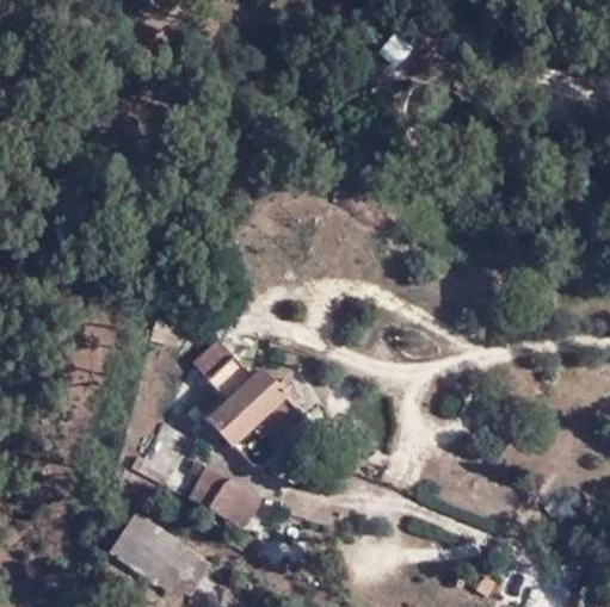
[(160,344),(179,347),(185,320),(166,316),(160,344)]
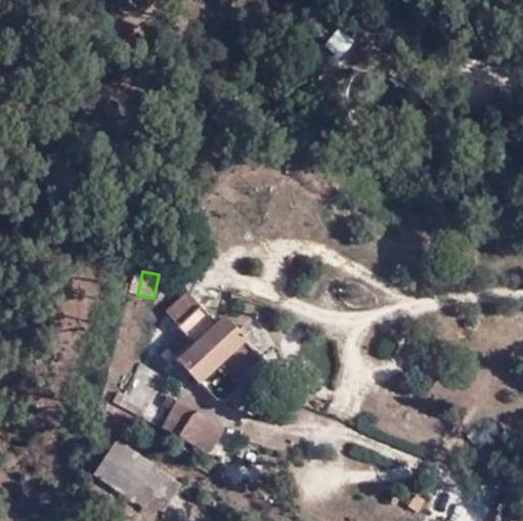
[(186,291),(166,309),(184,332),(161,353),(171,365),(178,359),(199,383),(200,382),(215,398),(261,357),(250,346),(257,339),(243,322),(235,329),(223,314),(215,321),(186,291)]
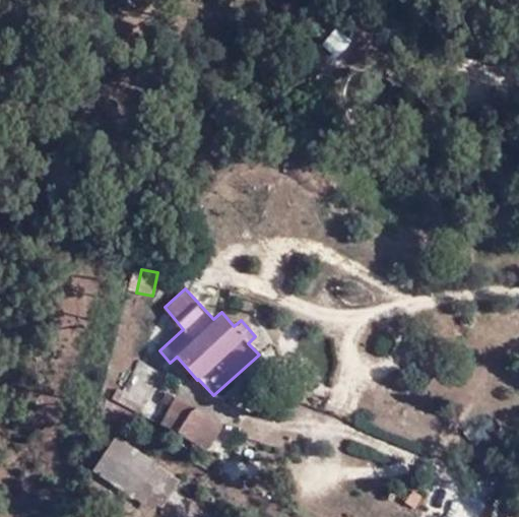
[(190,411),(197,407),(175,395),(160,423),(159,425),(176,433),(190,411)]
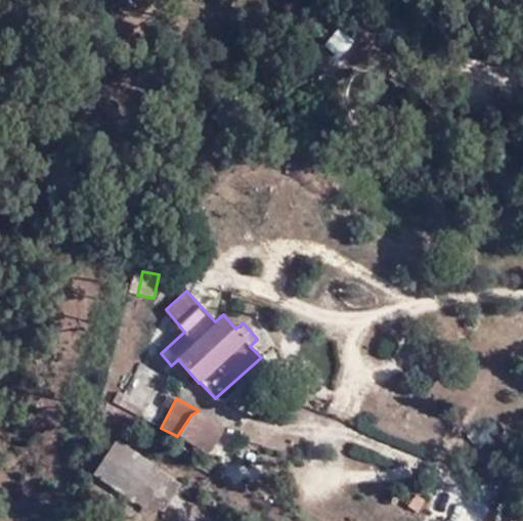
[(177,436),(209,452),(225,425),(199,410),(191,415),(177,436)]
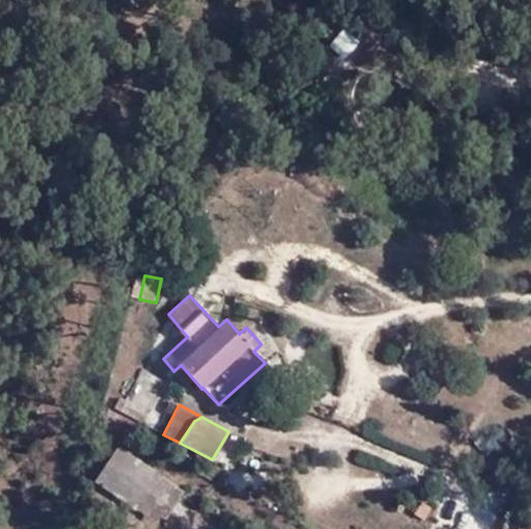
[(134,503),(153,469),(115,447),(96,481),(134,503)]
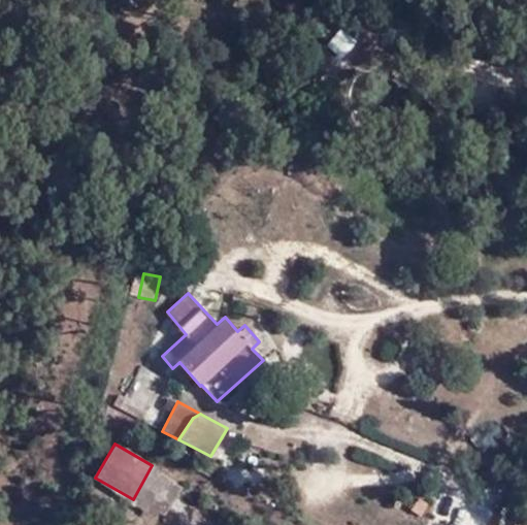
[(493,524),(497,501),(437,493),(433,524),(435,524),(493,524)]
